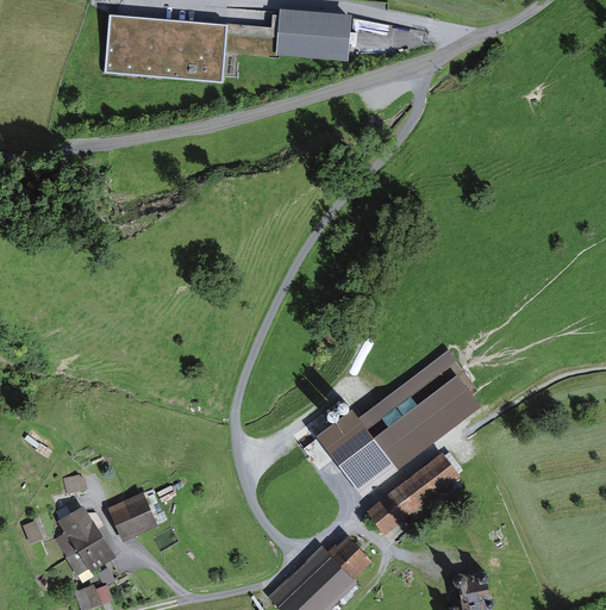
[(348,19),(276,13),(273,55),(344,61),(344,54),(347,38),(348,19)]
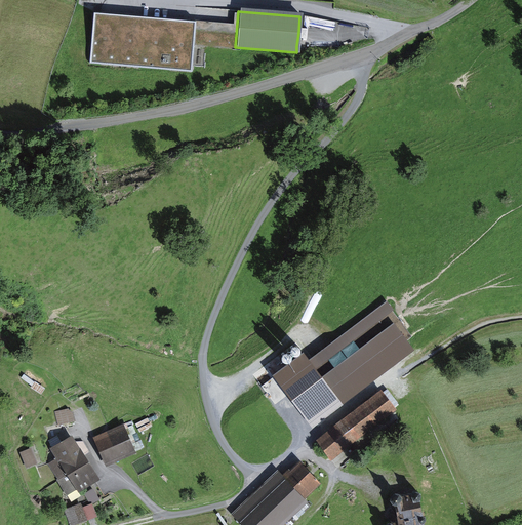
[(197,25),(93,13),(88,62),(192,73),(197,25)]
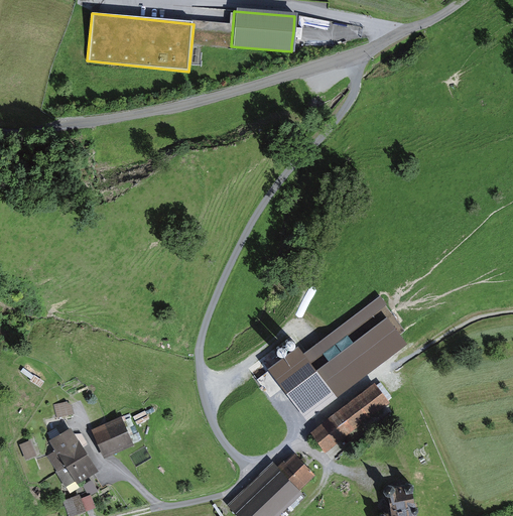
[(388,303),(381,295),(306,351),(313,360),(388,303)]
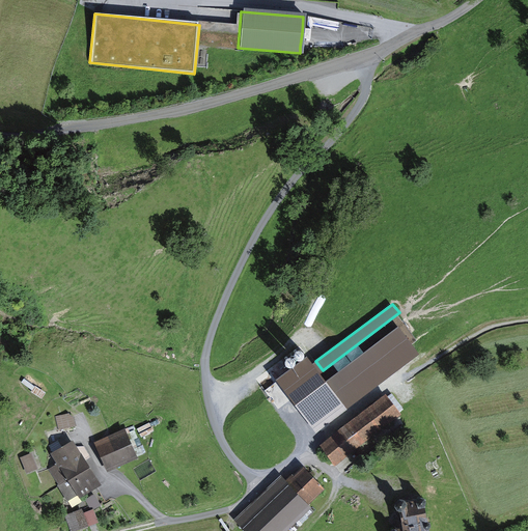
[(418,352),(398,325),(328,379),(348,404),(418,352)]
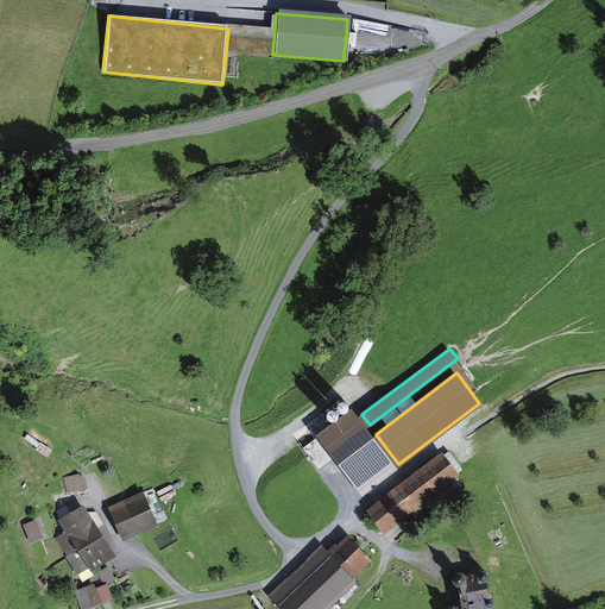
[(351,407),(351,406),(351,403),(350,401),(348,400),(346,400),(345,399),(342,400),(341,401),(340,402),(339,403),(339,406),(340,407),(341,409),(342,410),(344,410),(346,410),(347,410),(350,409),(351,407)]
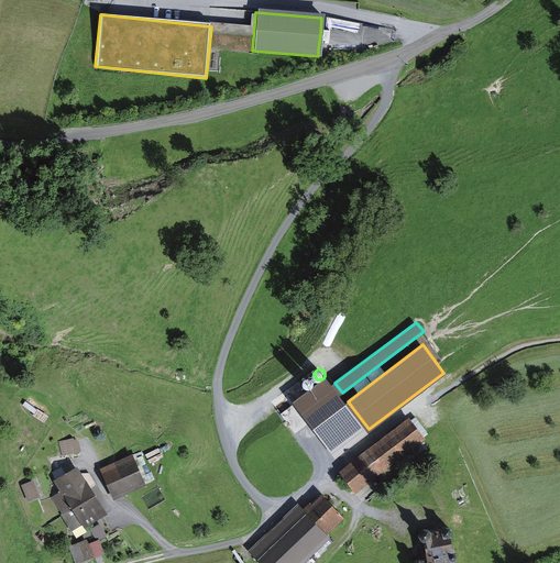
[(315,383),(315,381),(315,378),(314,377),(311,376),(310,376),(308,376),(307,377),(306,378),(305,379),(305,382),(305,383),(306,385),(307,386),(308,386),(310,387),(311,386),(314,385),(315,384),(315,383)]
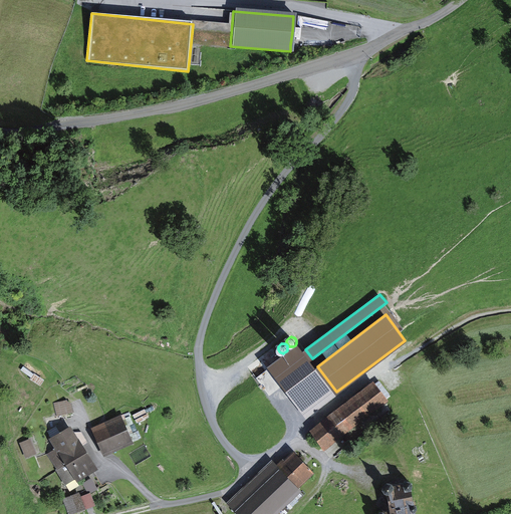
[(329,390),(297,345),(269,366),(301,410),(329,390)]
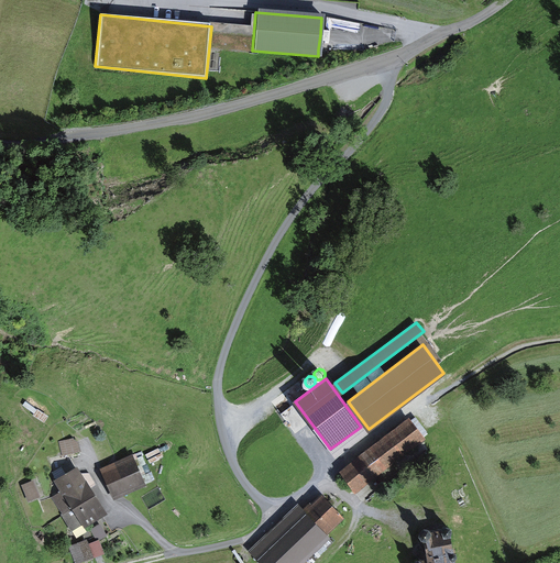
[(408,417),(338,472),(355,494),(426,439),(408,417)]
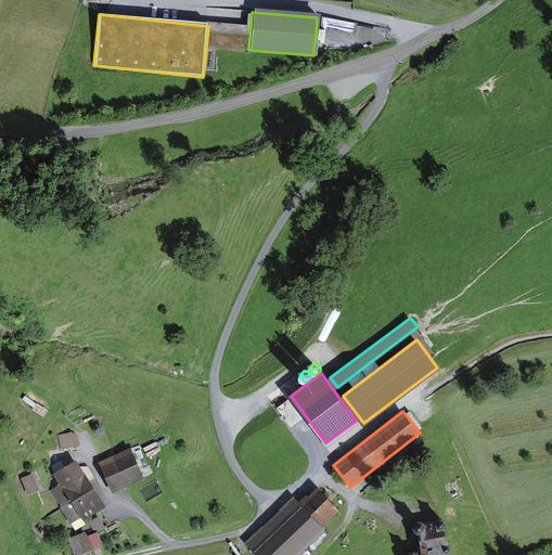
[(74,431),(59,433),(59,450),(75,450),(74,431)]
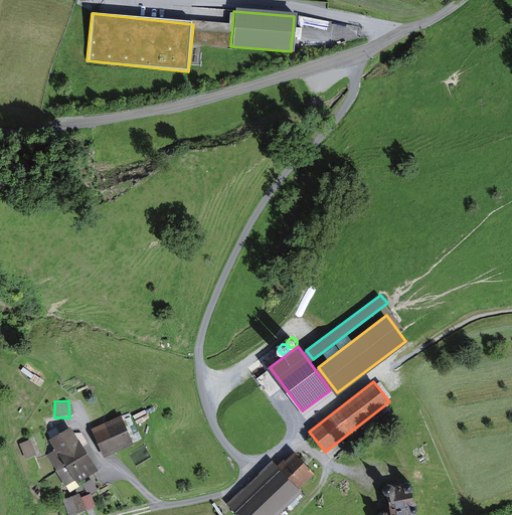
[(130,444),(118,416),(90,428),(102,456),(130,444)]
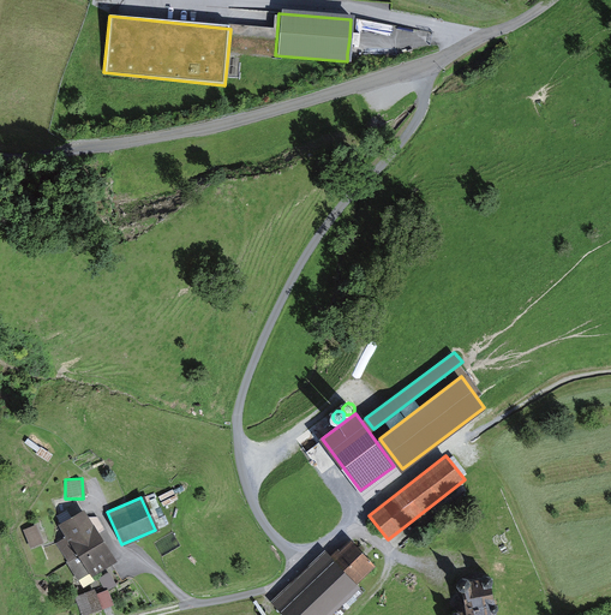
[(113,561),(79,507),(55,521),(65,536),(54,542),(63,556),(73,549),(90,575),(113,561)]
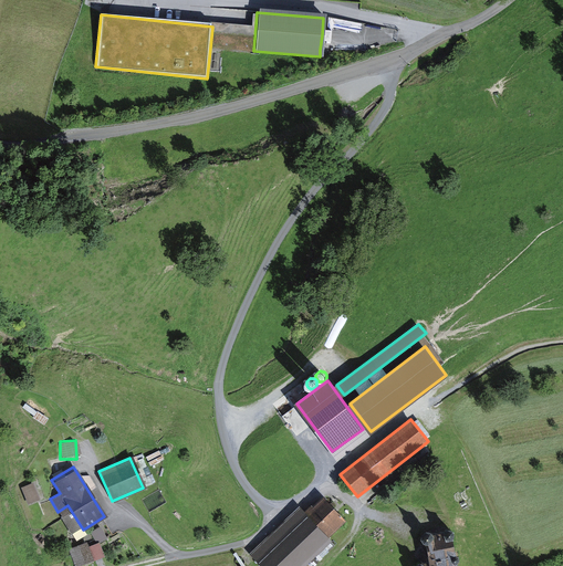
[(41,499),(34,483),(17,491),(23,506),(41,499)]
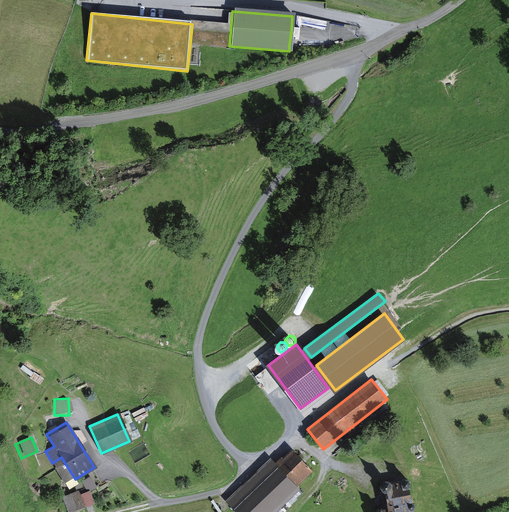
[(309,466),(289,446),(274,462),(268,456),(226,500),(238,511),(275,511),(301,486),(295,481),(309,466)]
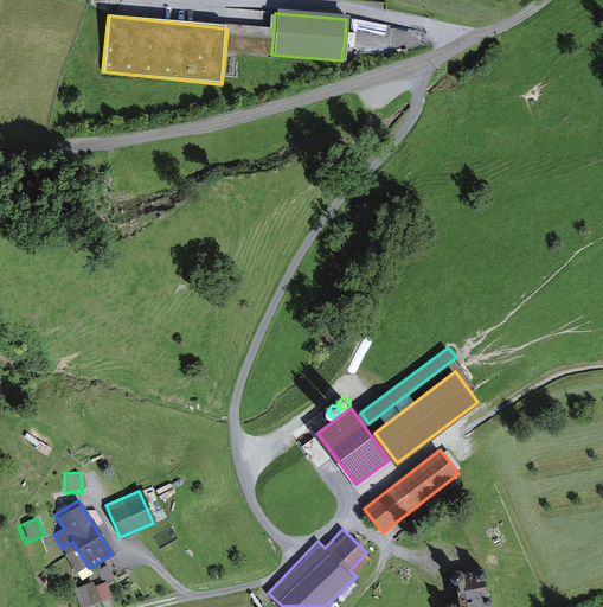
[(104,563),(95,570),(103,582),(113,575),(104,563)]
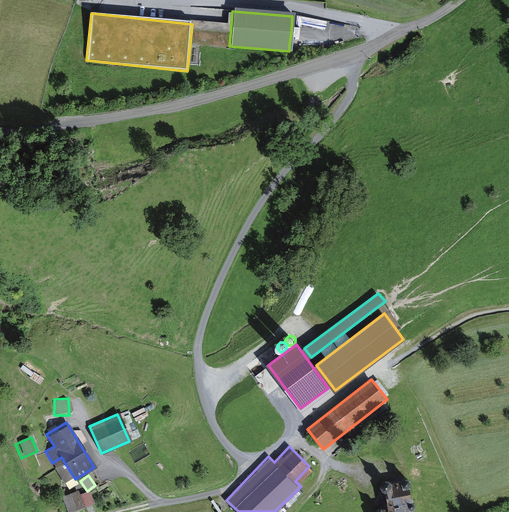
[(411,503),(408,487),(409,485),(409,483),(409,482),(407,480),(406,479),(404,479),(403,479),(401,480),(400,481),(399,482),(389,484),(389,483),(387,482),(386,481),(384,480),(382,481),(380,482),(379,483),(378,485),(378,487),(379,488),(380,490),(381,491),(383,492),(386,508),(379,510),(378,509),(377,509),(375,509),(374,510),(373,511),(372,511),(412,511),(412,509),(413,509),(413,508),(413,506),(413,505),(412,504),(412,503),(411,503)]
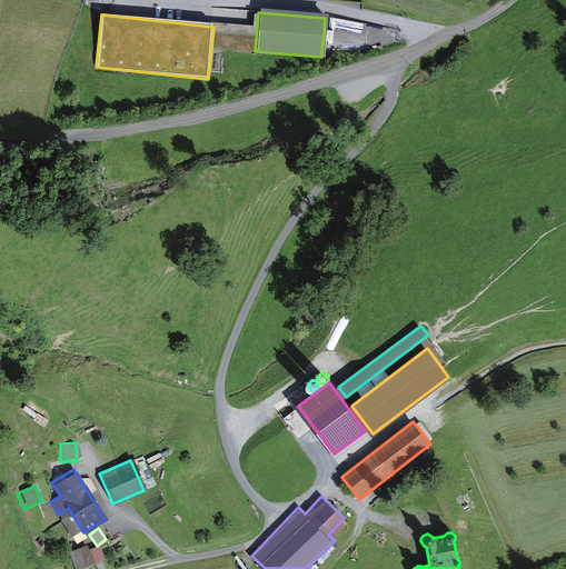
[(98,545),(88,549),(93,563),(105,559),(98,545)]
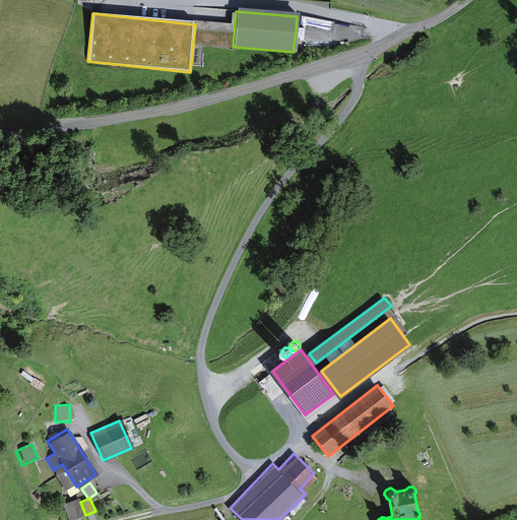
[(76,499),(62,503),(66,519),(80,515),(76,499)]
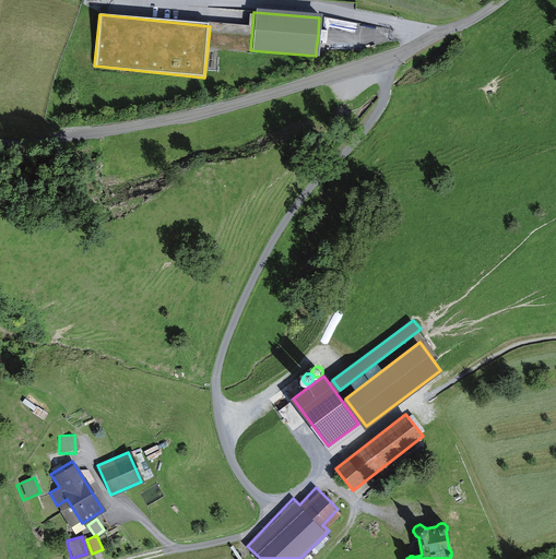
All buildings are outlined.
